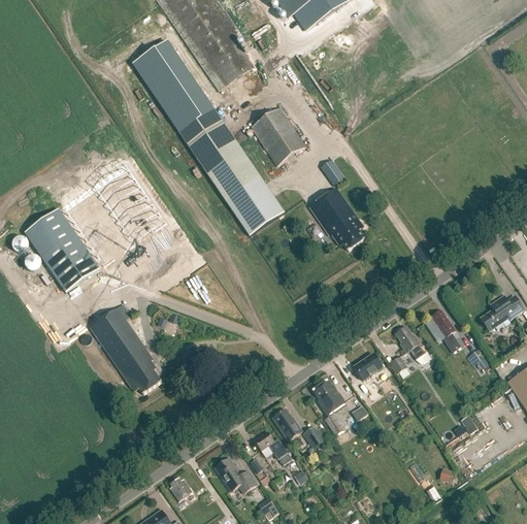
[(157,0),(219,90),(253,67),(246,57),(249,56),(248,54),(245,55),(235,40),(241,35),(218,0),(157,0)]
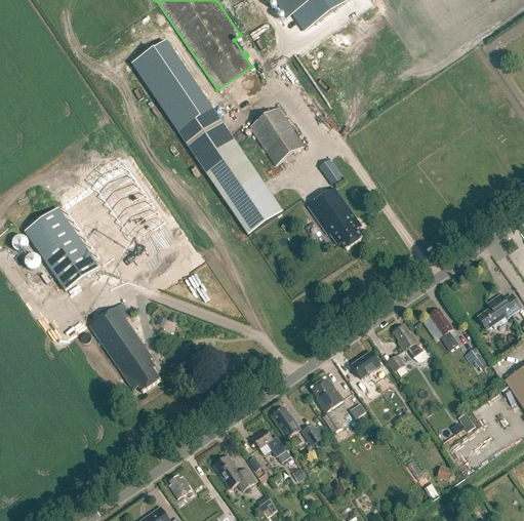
[(276,0),(286,15),(291,11),(304,29),(345,0),(276,0)]
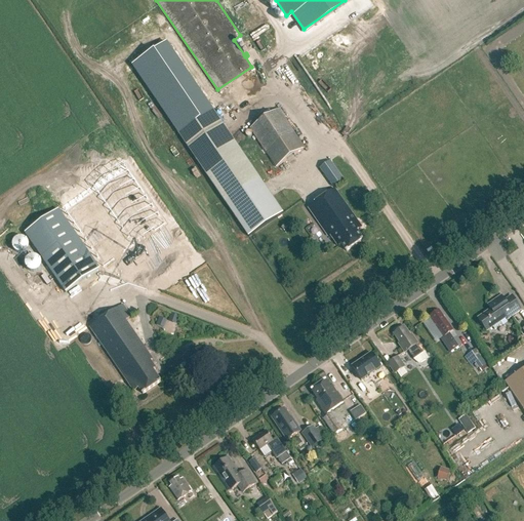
[(249,126),(276,164),(305,145),(278,107),(249,126)]
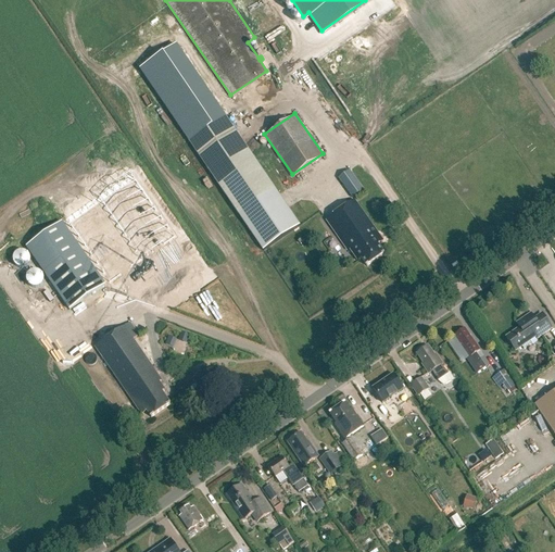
[(188,138),(262,248),(299,223),(225,114),(188,138)]
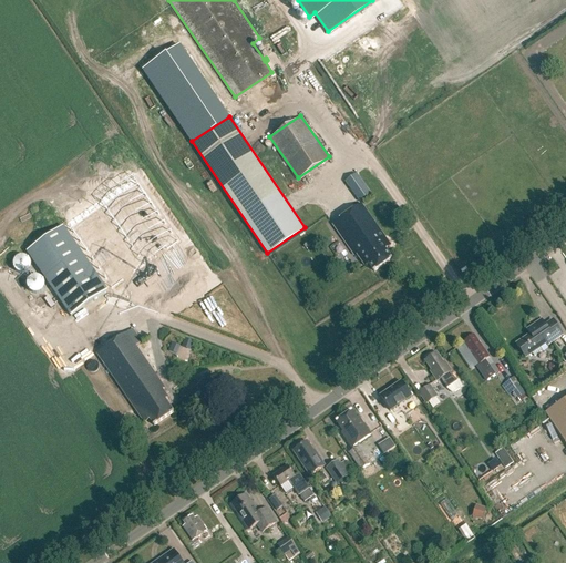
[(356,171),(345,180),(359,198),(370,191),(356,171)]
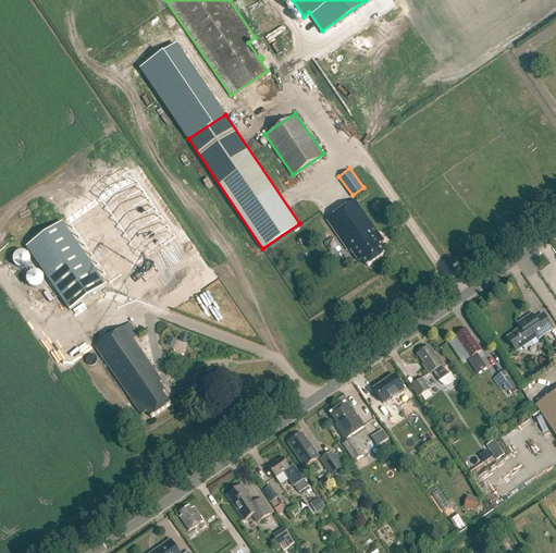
[(66,218),(110,281),(175,235),(132,172),(66,218)]
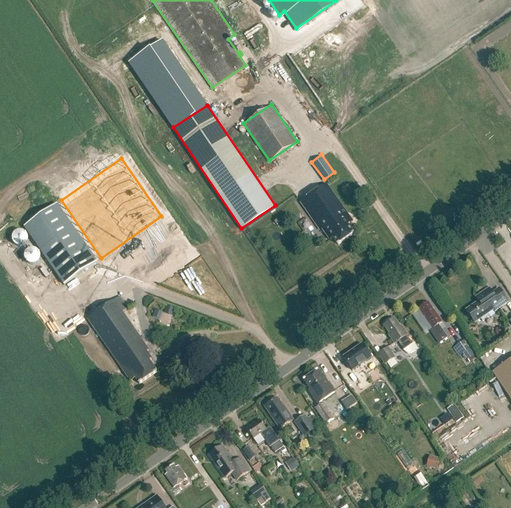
[(300,200),(311,216),(319,227),(321,226),(329,237),(332,235),(337,242),(354,230),(348,222),(353,219),(326,181),(300,200)]
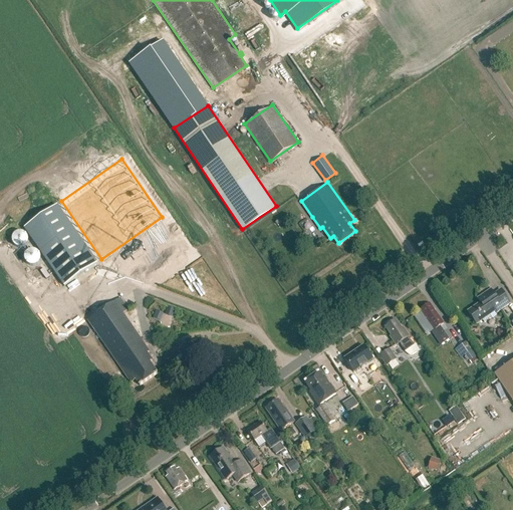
[(57,204),(24,227),(64,284),(97,261),(57,204)]
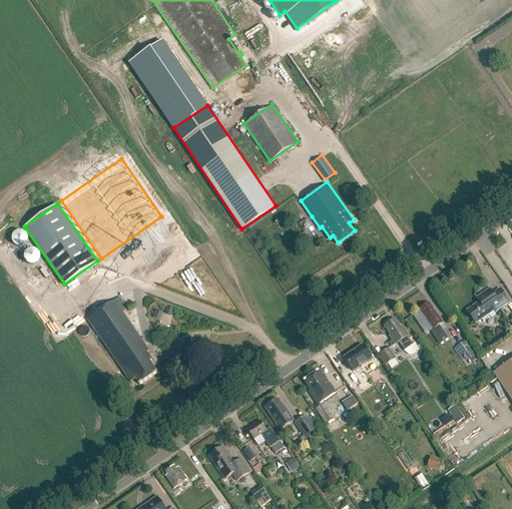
[(312,231),(307,234),(311,242),(317,238),(312,231)]
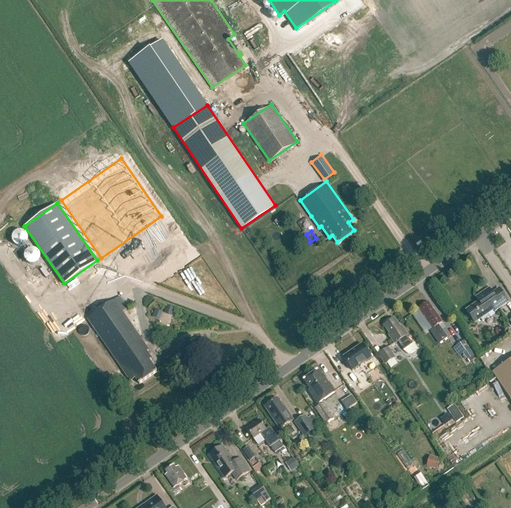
[(478,298),(465,307),(473,319),(492,306),(493,308),(507,299),(499,287),(492,291),(487,285),(474,294),(478,298)]
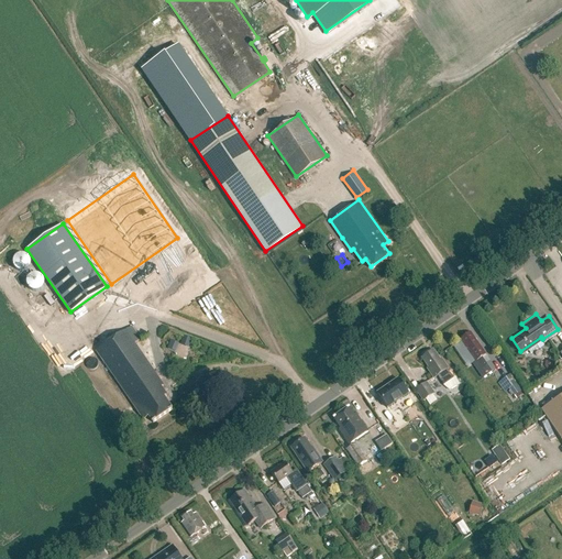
[(149,413),(153,419),(173,406),(164,394),(167,392),(161,383),(164,382),(134,340),(140,337),(132,324),(96,349),(143,416),(149,413)]
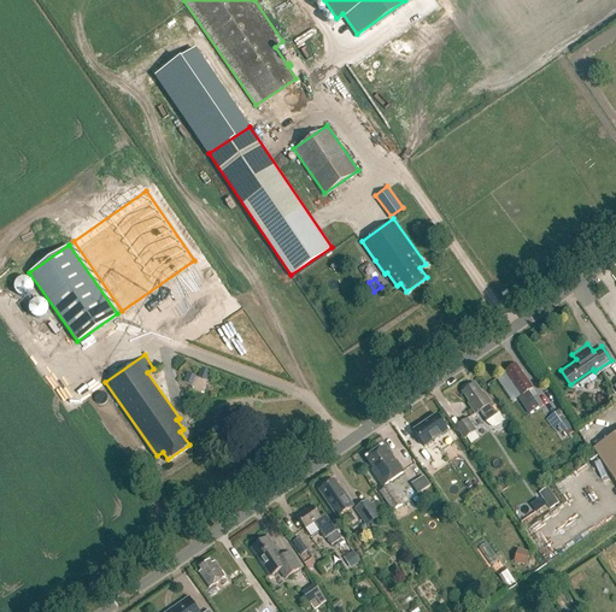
[(515,360),(503,369),(518,393),(531,384),(515,360)]
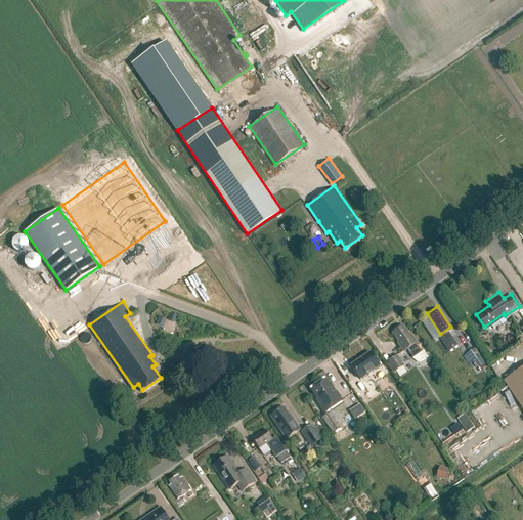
[(178,312),(171,310),(169,315),(175,318),(178,312)]
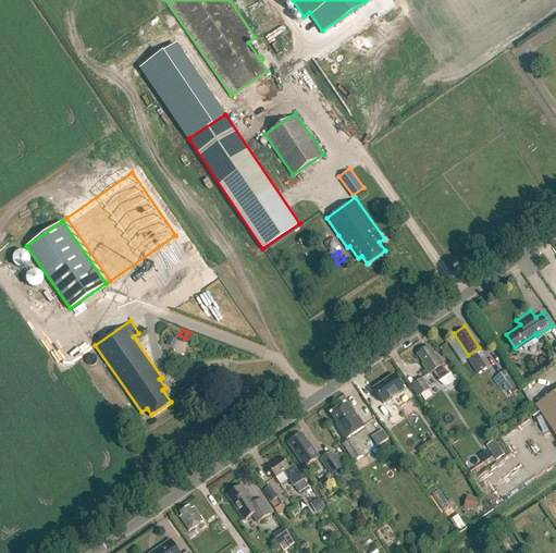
[(432,368),(439,377),(444,382),(453,376),(448,370),(447,371),(441,363),(442,361),(436,353),(434,354),(428,343),(417,351),(424,360),(422,361),(429,370),(432,368)]
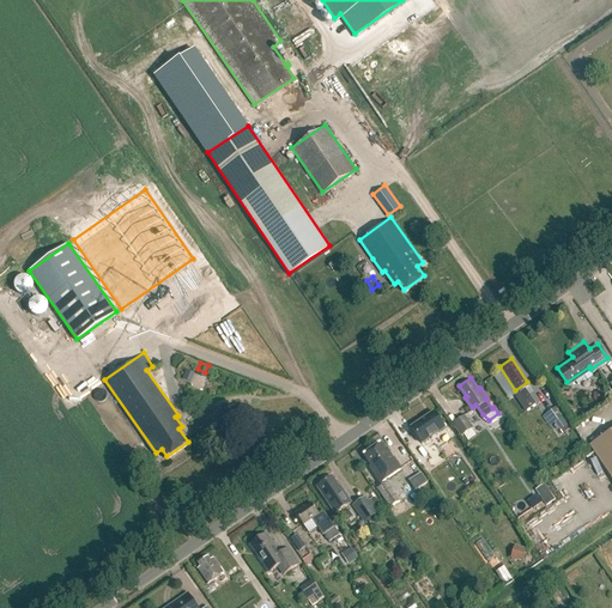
[(527,382),(515,390),(514,391),(525,407),(534,401),(534,400),(538,397),(527,382)]
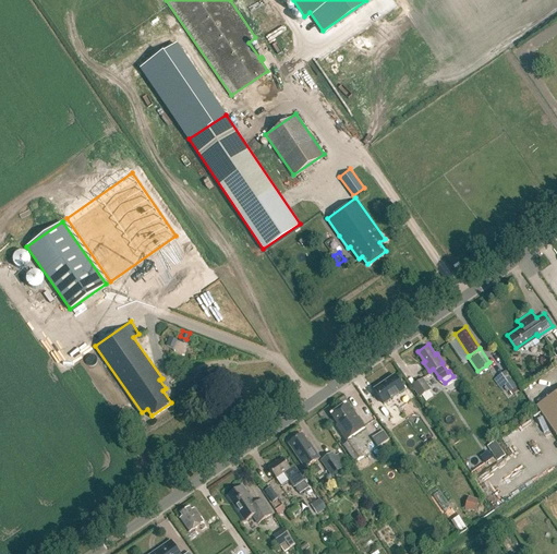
[(370,383),(385,372),(380,366),(365,376),(370,383)]
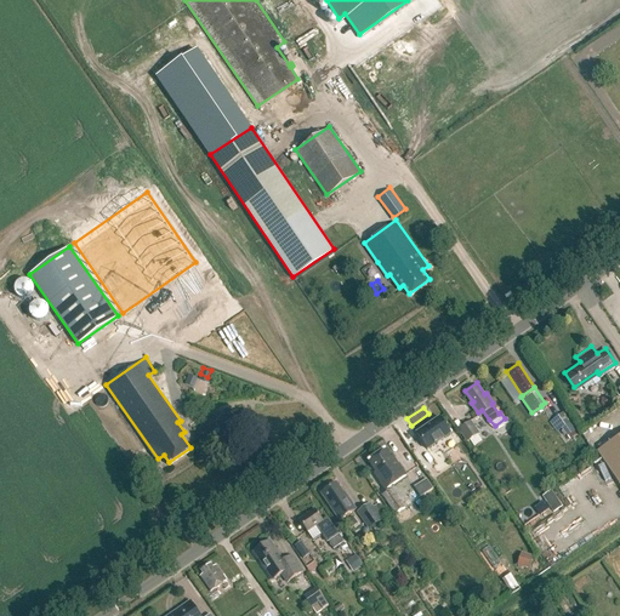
[(566,431),(575,423),(564,408),(553,415),(561,425),(561,423),(566,431)]
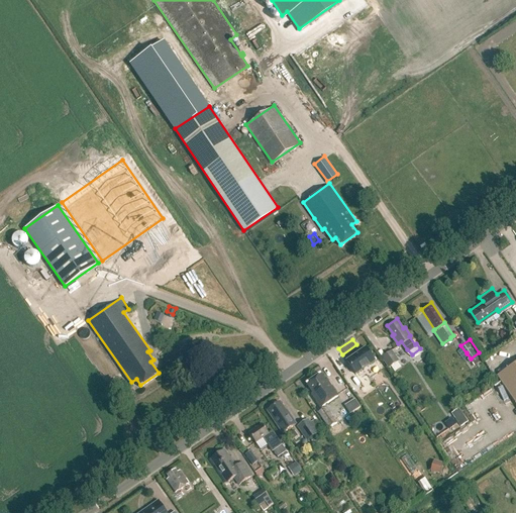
[(354,372),(374,357),(365,344),(345,357),(354,372)]
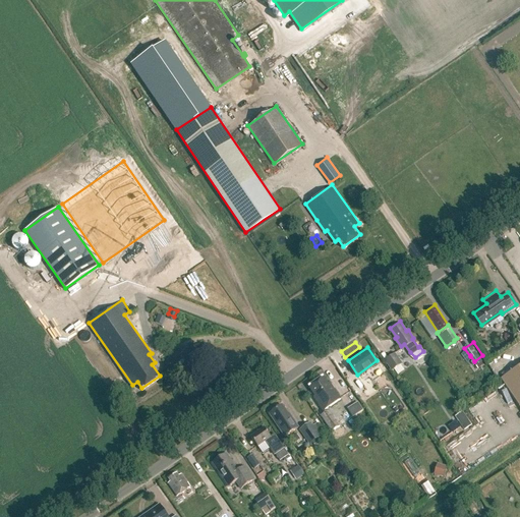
[(384,356),(391,367),(402,360),(395,349),(384,356)]
